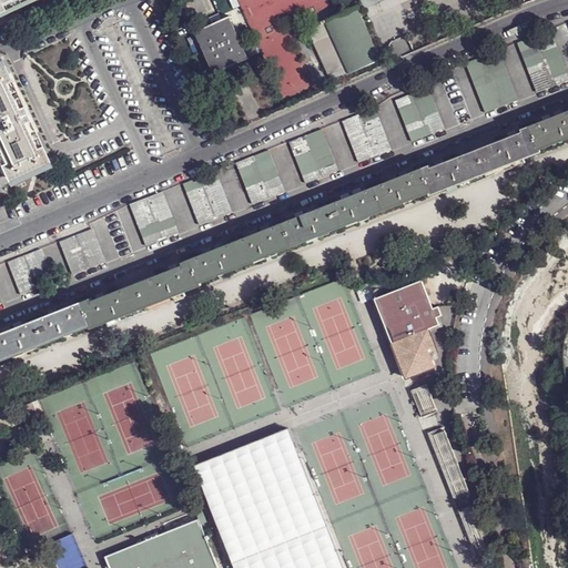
[(0,0),(0,12),(14,6),(20,3),(27,0),(0,0)]
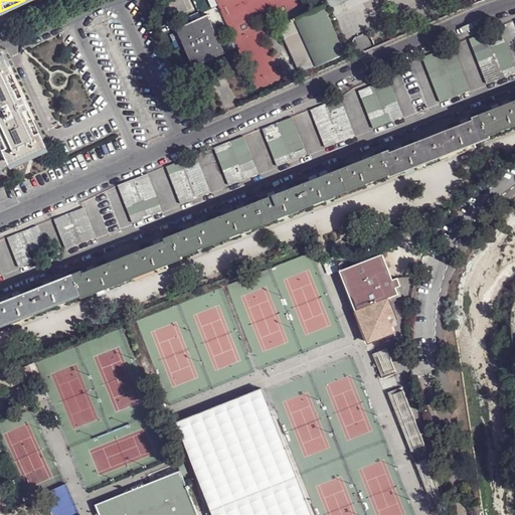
[(146,1),(151,12),(160,7),(156,0),(154,0),(148,3),(146,1)]
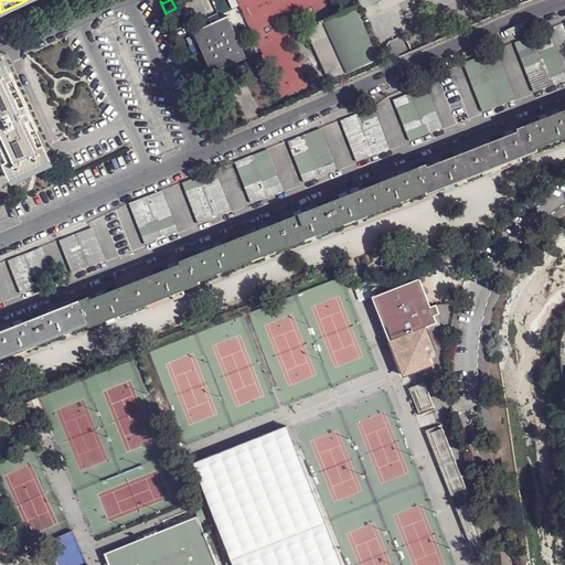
[(360,0),(364,10),(385,0),(360,0)]
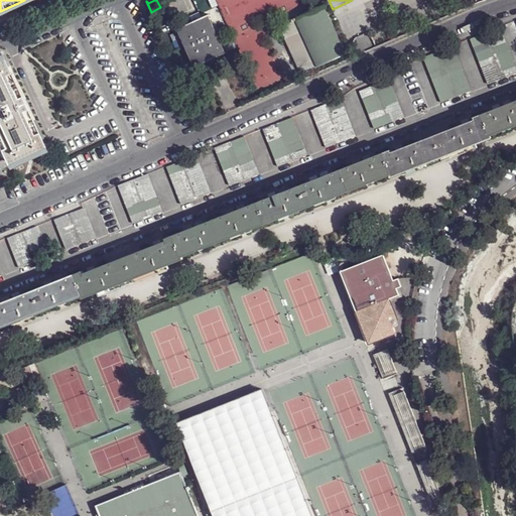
[(352,0),(333,9),(336,16),(370,0),(352,0)]
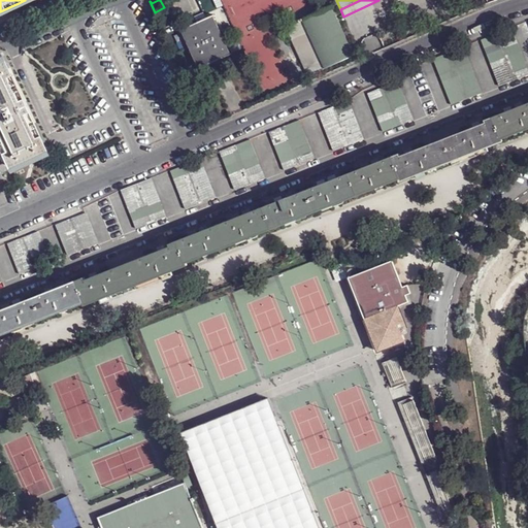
[(299,23),(286,29),(287,29),(308,75),(307,76),(307,77),(354,56),(353,56),(332,8),(333,8),(333,7),(302,21),(301,20),(298,21),(299,23)]
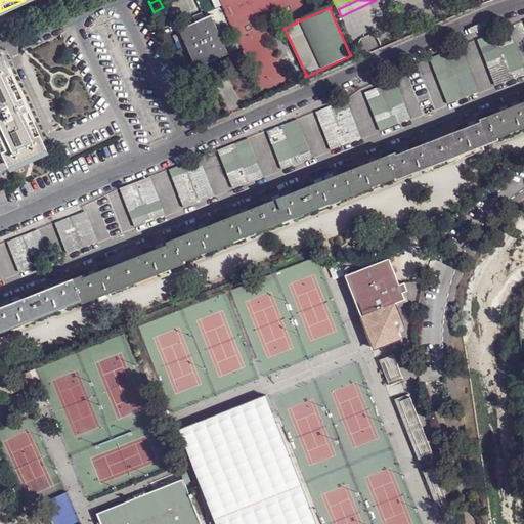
[(195,24),(179,31),(181,31),(198,68),(197,69),(197,70),(213,62),(215,67),(216,67),(214,61),(229,54),(228,54),(212,16),(213,16),(213,15),(197,23),(194,18),(193,18),(195,24)]
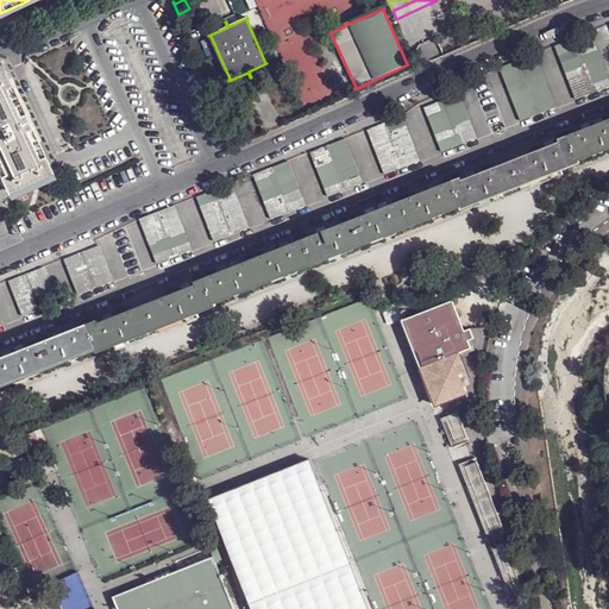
[(573,39),(556,46),(577,100),(608,87),(608,81),(592,42),(577,48),(573,39)]
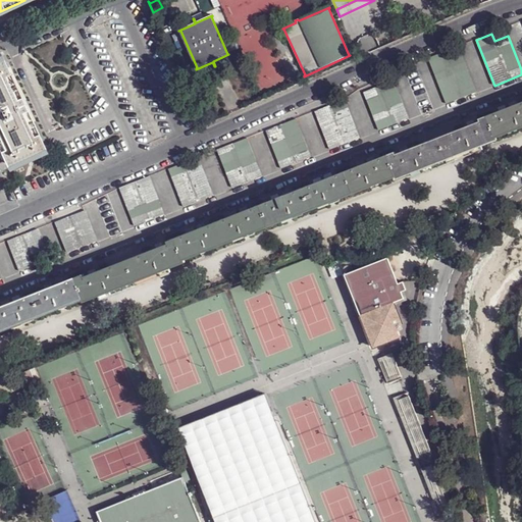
[(458,47),(429,58),(448,104),(476,93),(458,47)]
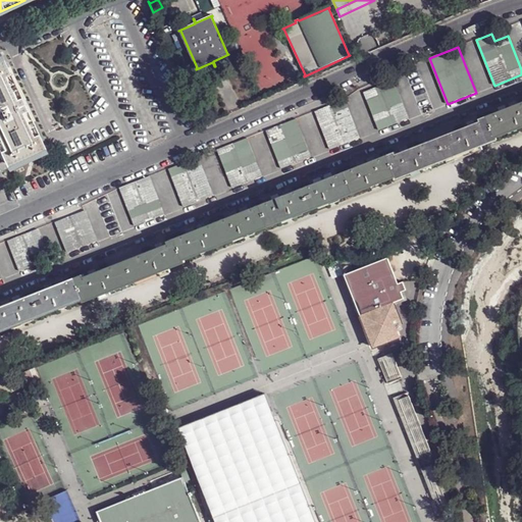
[(0,151),(6,163),(44,145),(1,54),(0,54),(0,151)]
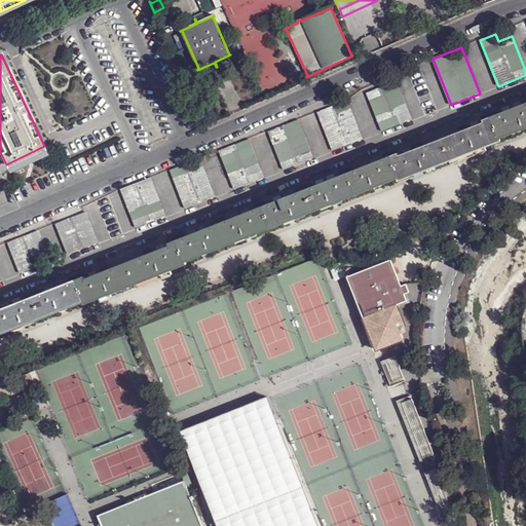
[(396,81),(368,92),(382,132),(411,120),(396,81)]
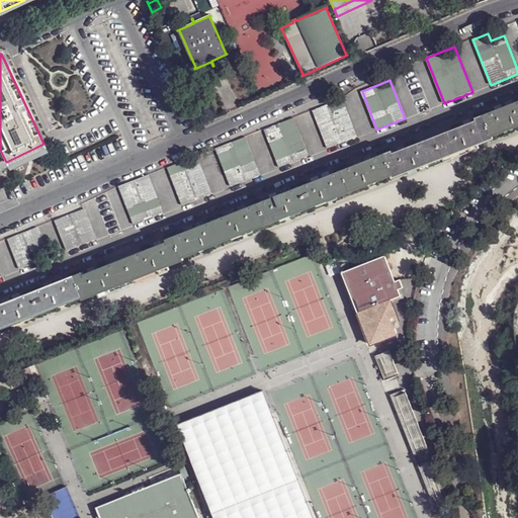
[(342,99),(313,110),(329,149),(356,138),(342,99)]
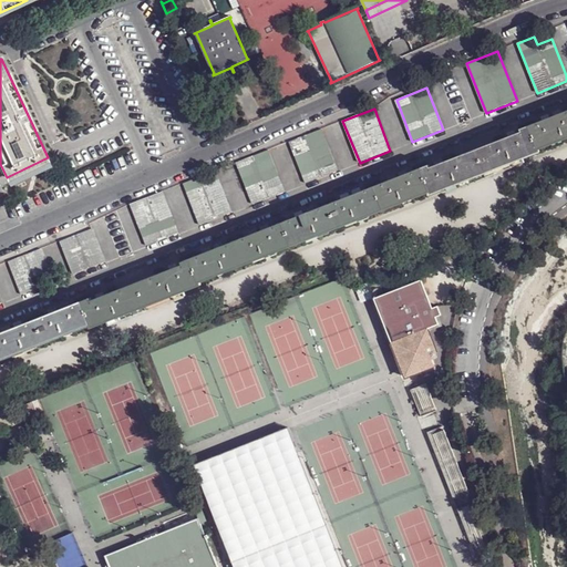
[(0,361),(2,361),(19,354),(28,351),(48,342),(65,336),(73,332),(92,326),(93,328),(110,321),(123,316),(150,306),(176,296),(185,291),(203,285),(202,282),(219,276),(227,271),(246,264),(265,257),(274,254),(292,246),(311,239),(319,236),(338,227),(358,220),(366,217),(384,209),(403,203),(412,199),(430,192),(431,195),(447,188),(459,184),(485,174),(511,164),(523,158),(540,152),(539,148),(557,142),(565,138),(566,137),(566,110),(528,125),(521,129),(522,132),(490,144),(475,150),(462,155),(430,167),(429,165),(420,168),(374,186),(329,204),(282,223),(237,240),(192,258),(182,263),(184,265),(154,276),(140,281),(125,288),(91,301),(91,298),(82,301),(39,319),(0,333),(0,361)]
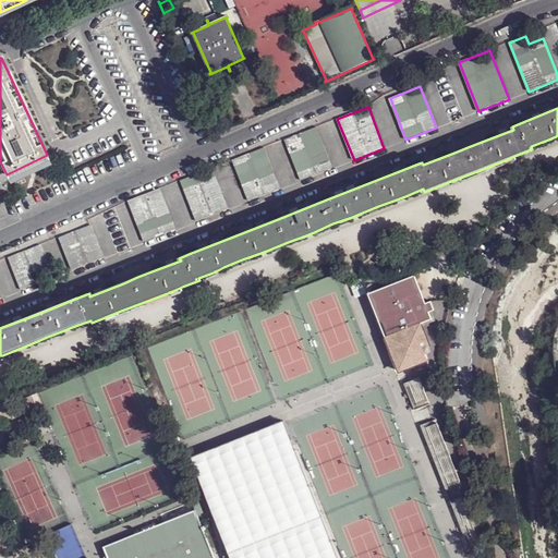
[(316,128),(286,140),(301,181),(331,168),(316,128)]
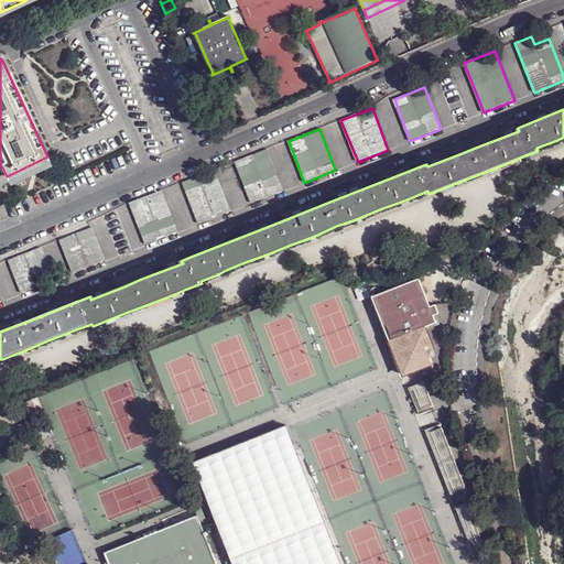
[(266,150),(235,162),(252,204),(282,191),(266,150)]
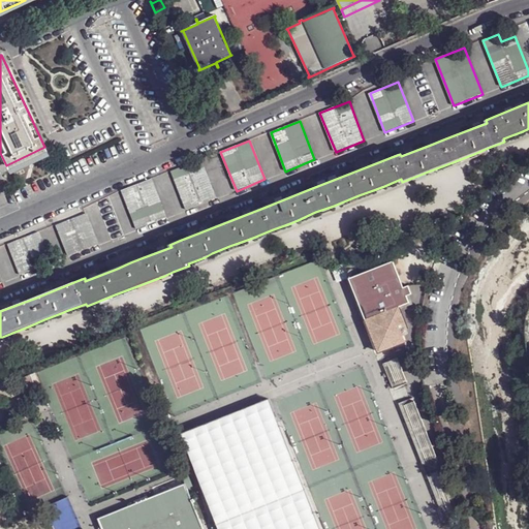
[(428,172),(417,176),(418,180),(459,164),(490,152),(488,148),(476,153),(453,162),(428,172)]
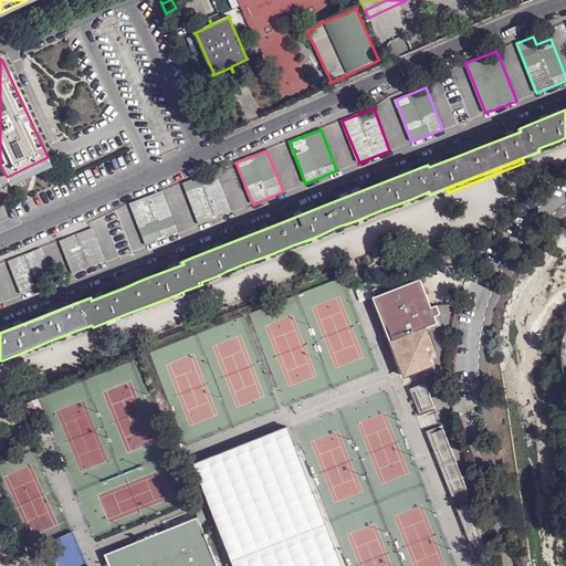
[(213,171),(182,182),(200,224),(230,212),(213,171)]
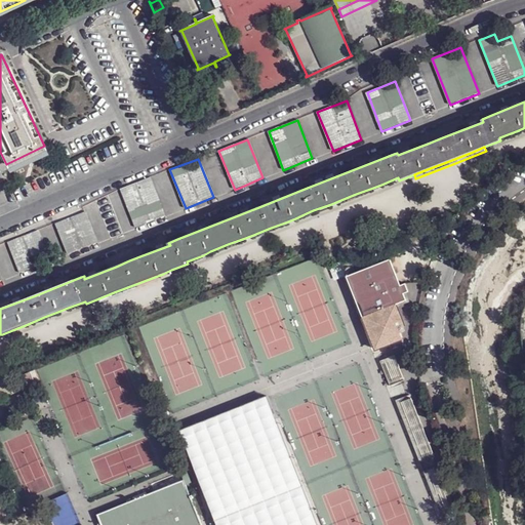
[(149,177),(120,189),(136,228),(165,216),(149,177)]
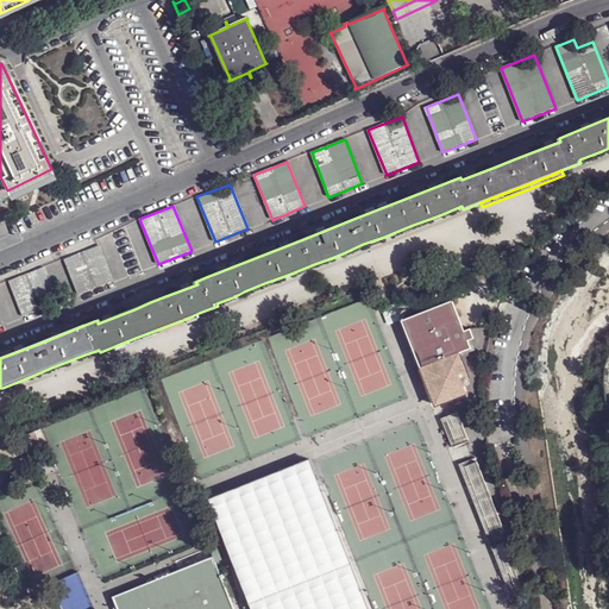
[(98,246),(66,259),(79,295),(112,282),(98,246)]
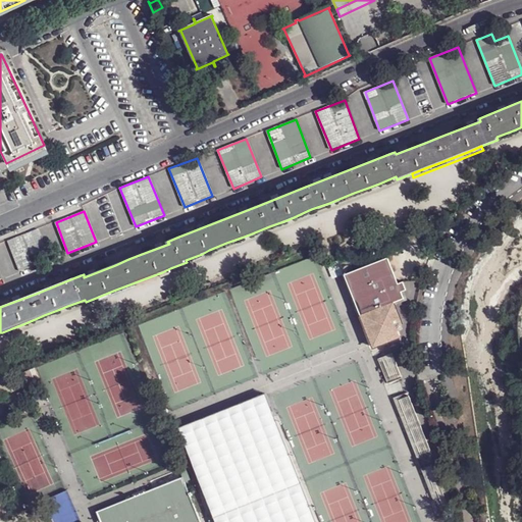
[(37,229),(8,241),(20,271),(35,266),(32,259),(46,254),(37,229)]
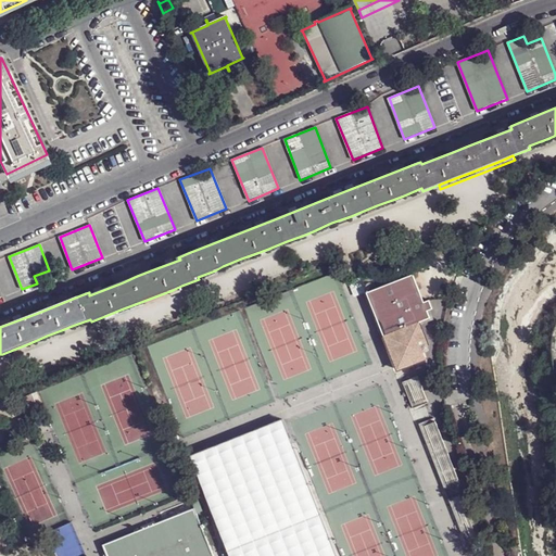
[(412,274),(366,292),(396,369),(425,358),(422,352),(426,351),(424,345),(428,344),(418,321),(429,317),(426,310),(431,307),(428,300),(422,301),(412,274)]
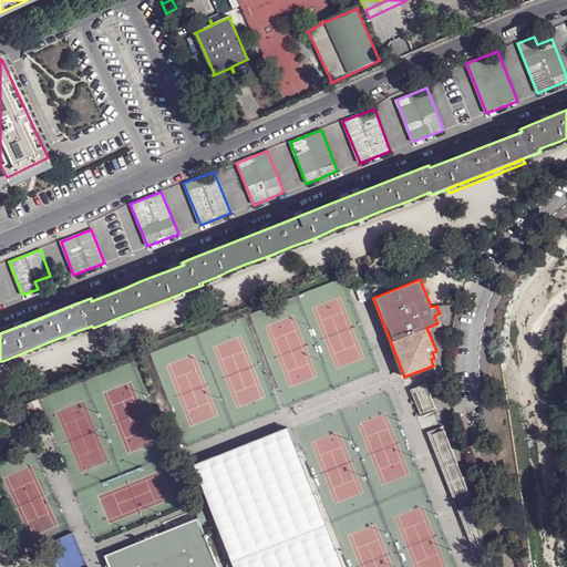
[(123,316),(110,321),(111,326),(143,312),(187,296),(185,291),(176,296),(150,306),(123,316)]
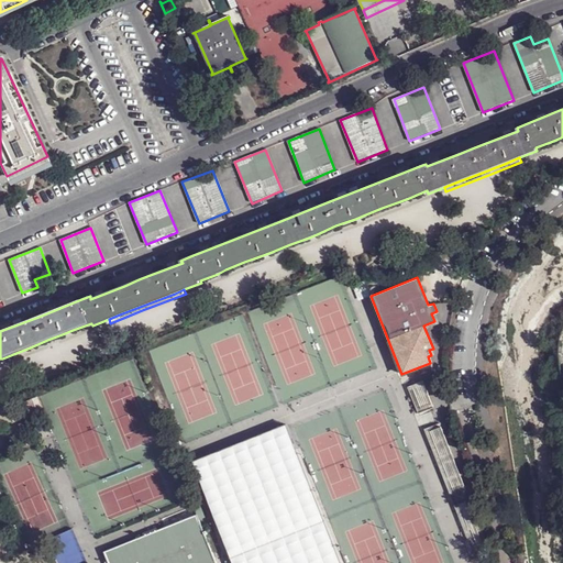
[(421,381),(406,386),(417,414),(432,407),(421,381)]
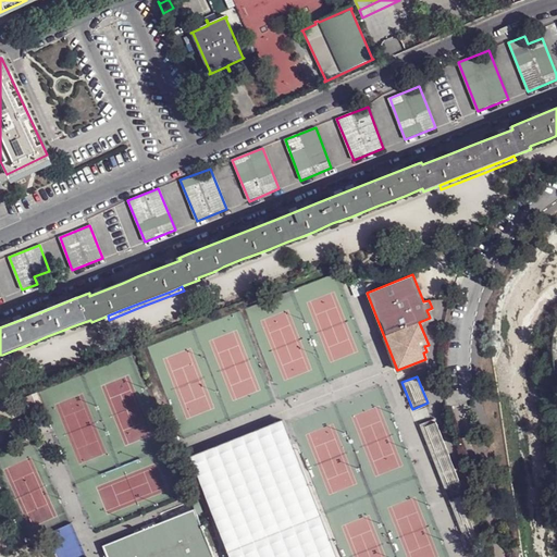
[(39,392),(34,394),(37,403),(39,401),(41,407),(45,407),(39,392)]
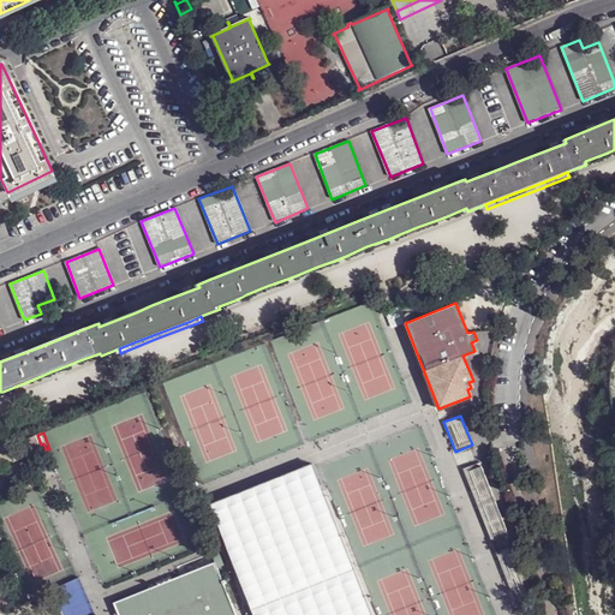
[(41,445),(37,435),(30,439),(36,454),(46,449),(43,443),(41,445)]
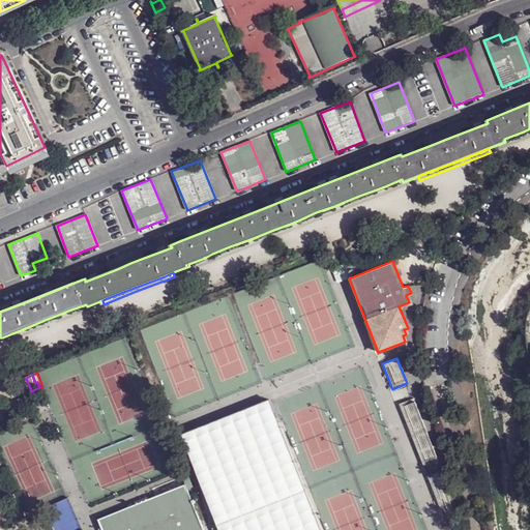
[(412,398),(398,404),(422,466),(437,460),(412,398)]
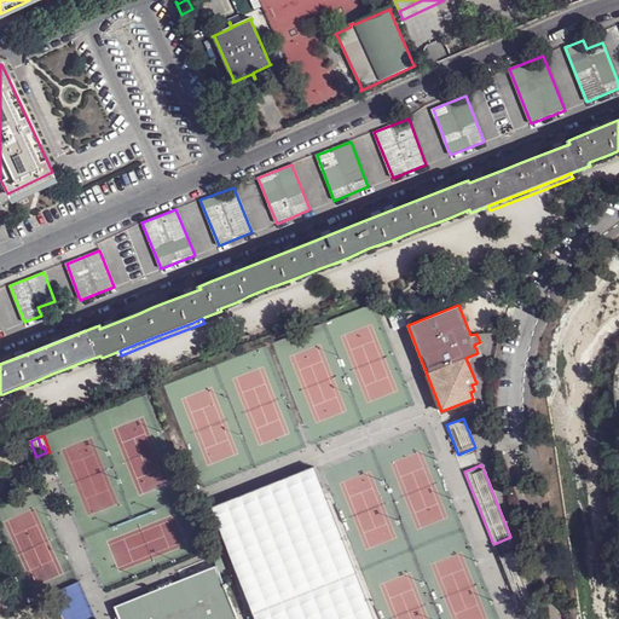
[(253,618),(370,618),(317,466),(212,502),(253,618)]
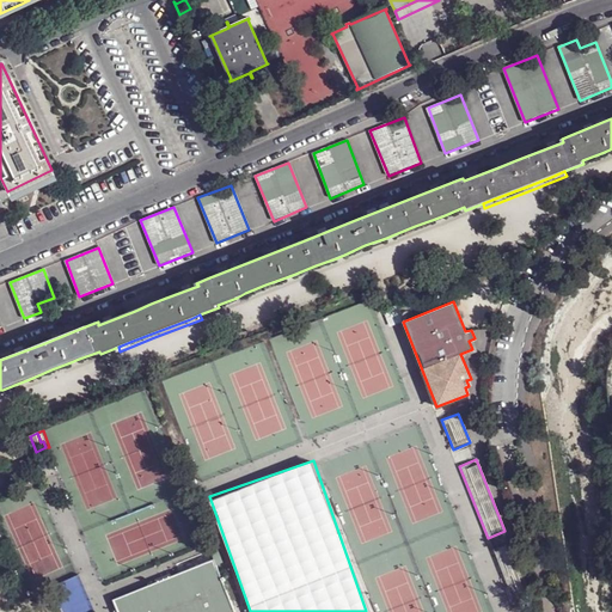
[(509,542),(493,549),(512,599),(528,592),(509,542)]
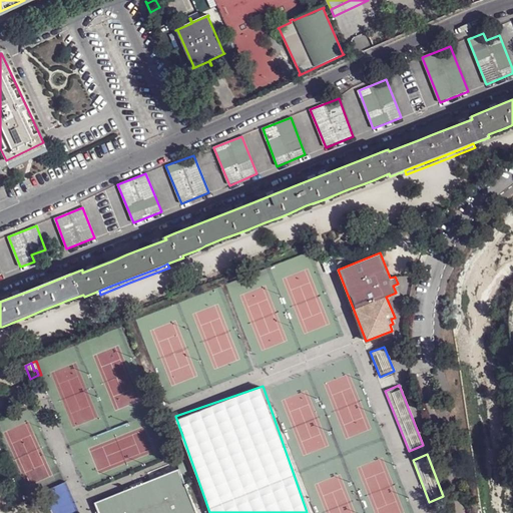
[(196,512),(191,501),(177,468),(93,503),(97,512),(196,512)]
